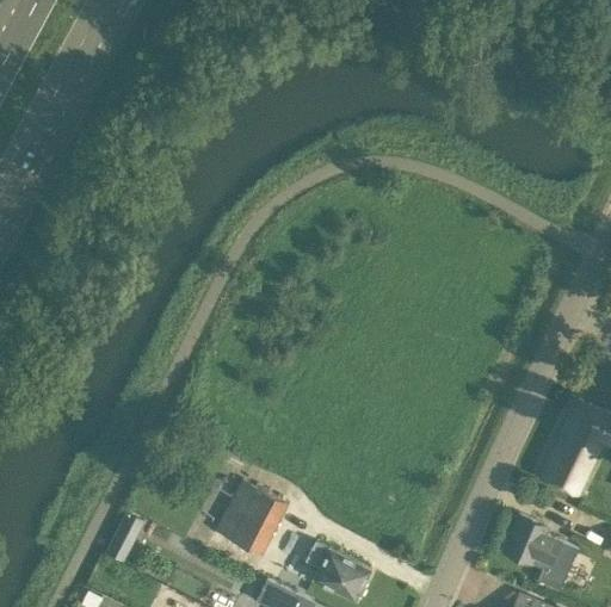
[(610,445),(610,416),(572,397),(535,476),(581,497),(606,443),(610,445)]
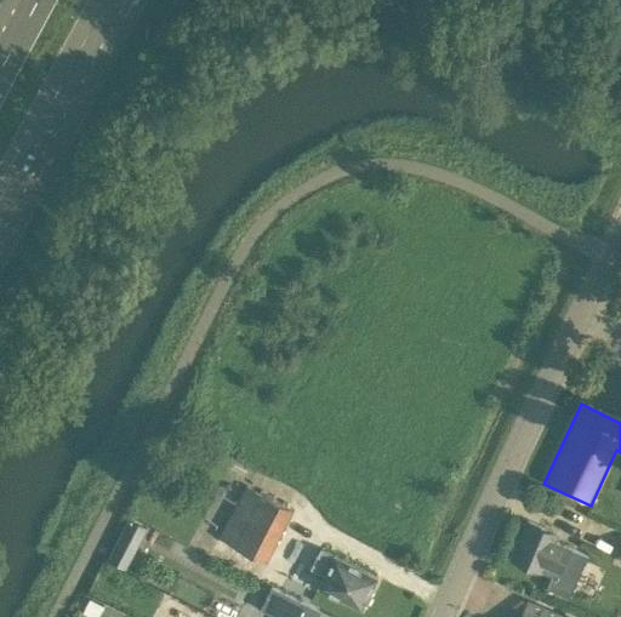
[(244,489),(217,541),(186,601),(203,610),(215,616),(238,616),(292,513),(244,489)]
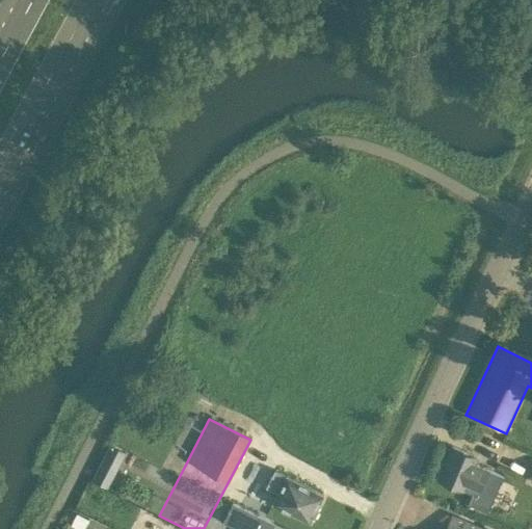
[(103,445),(91,482),(109,487),(122,451),(103,445)]
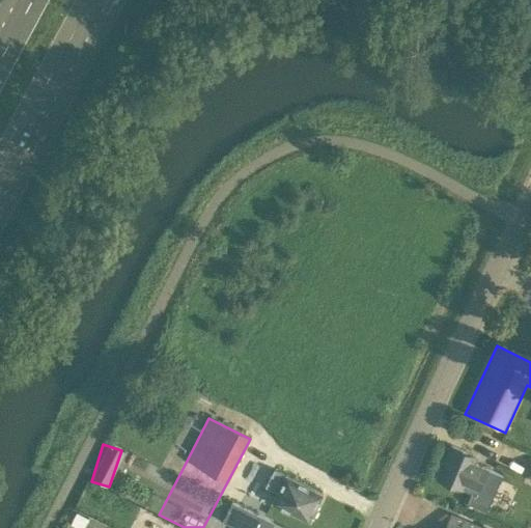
[(437,481),(448,485),(449,490),(454,493),(457,490),(463,492),(465,485),(478,492),(487,472),(473,466),(476,460),(451,448),(437,481)]
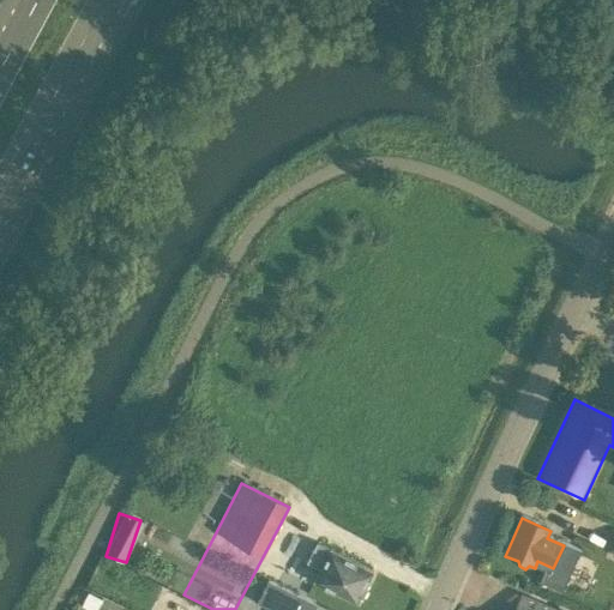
[(355,603),(357,599),(361,598),(365,591),(363,587),(371,573),(317,544),(306,565),(319,572),(314,583),(355,603)]
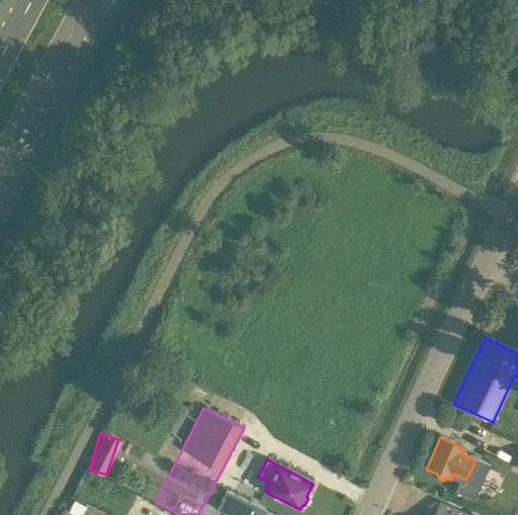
[(265,514),(267,512),(226,492),(216,511),(223,514),(265,514)]
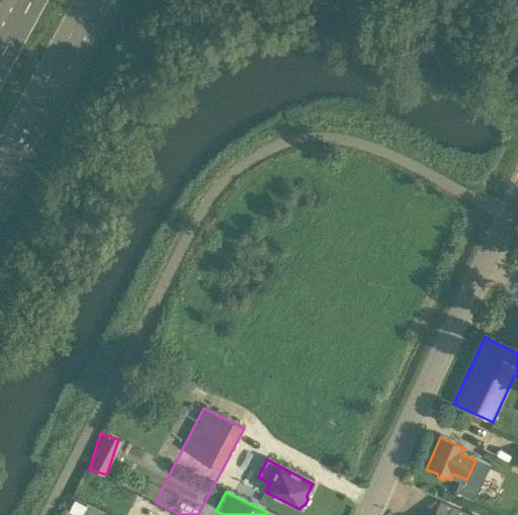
[(83,514),(86,508),(75,503),(69,514),(83,514)]
